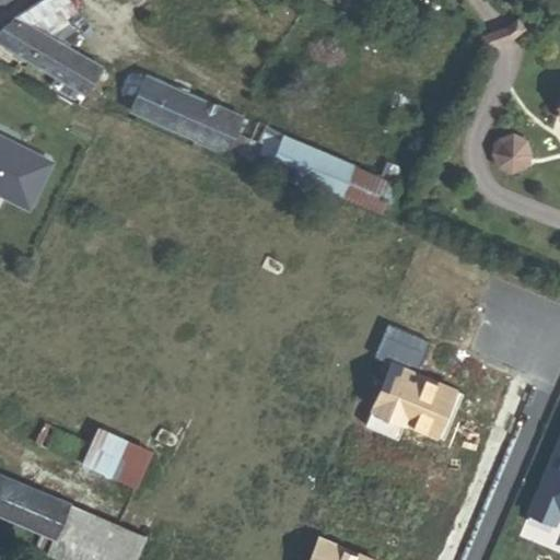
[(15,21),(42,37),(76,14),(66,0),(45,0),(27,13),(15,21)]
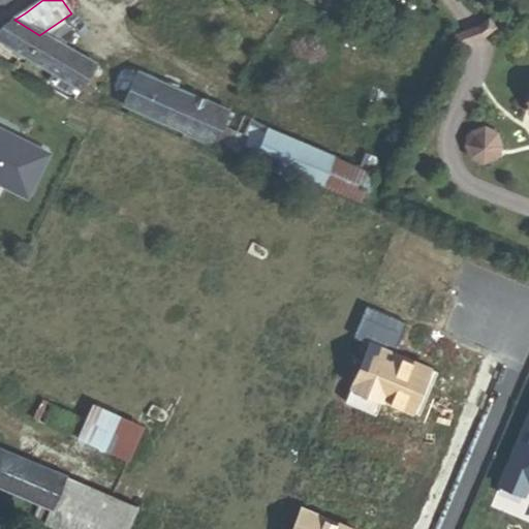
[(401,12),(406,2),(400,0),(378,0),(377,2),(401,12)]
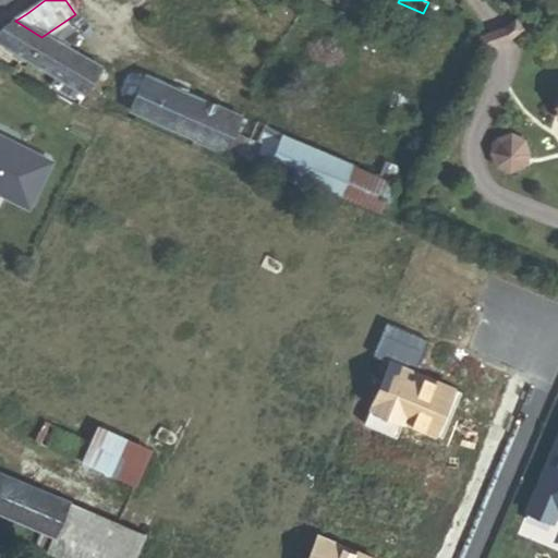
[(0,44),(86,94),(100,71),(41,37),(15,21),(8,24),(0,31),(0,44)]
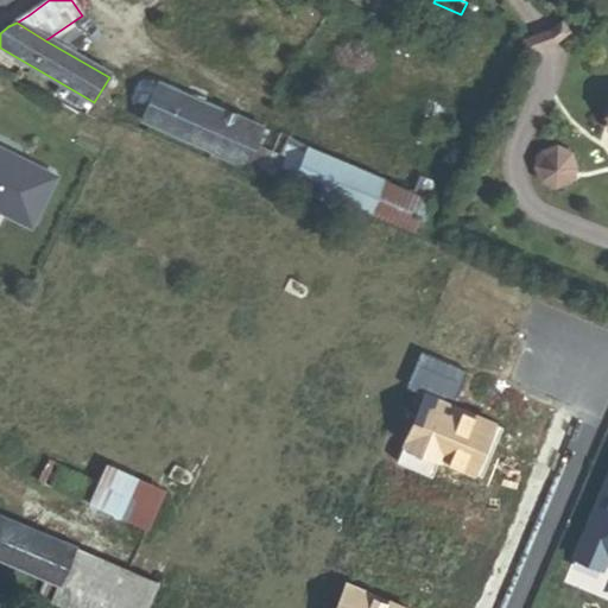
[(94,102),(114,111),(128,88),(109,77),(94,102)]
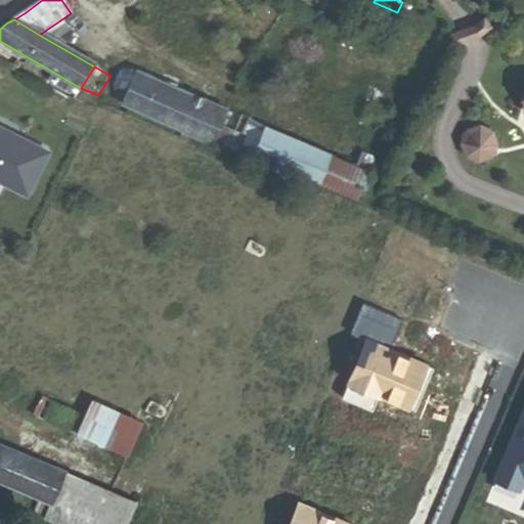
[(222,119),(226,111),(137,72),(122,105),(211,144),(222,119)]
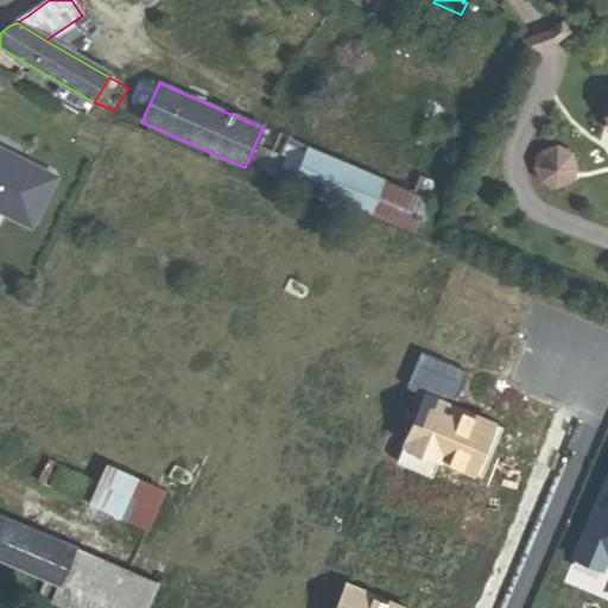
[(245,168),(264,176),(273,153),(261,149),(264,141),(258,138),(245,168)]
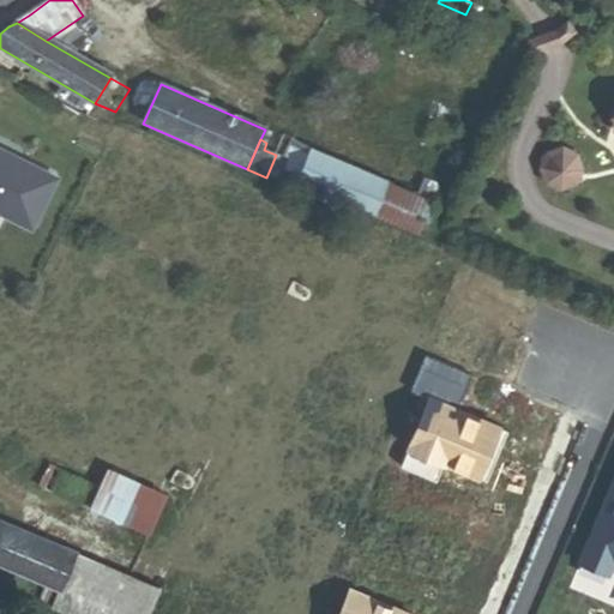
[(276,182),(295,190),(313,150),(294,143),(276,182)]
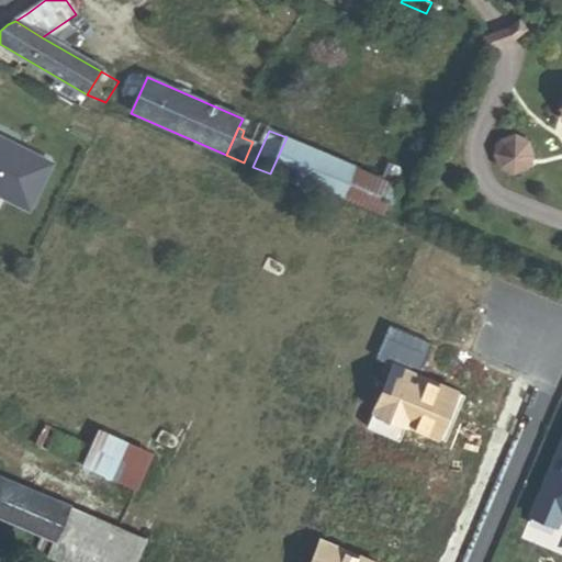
[(386,216),(400,187),(381,179),(287,137),(270,173),(306,190),(308,183),(386,216)]
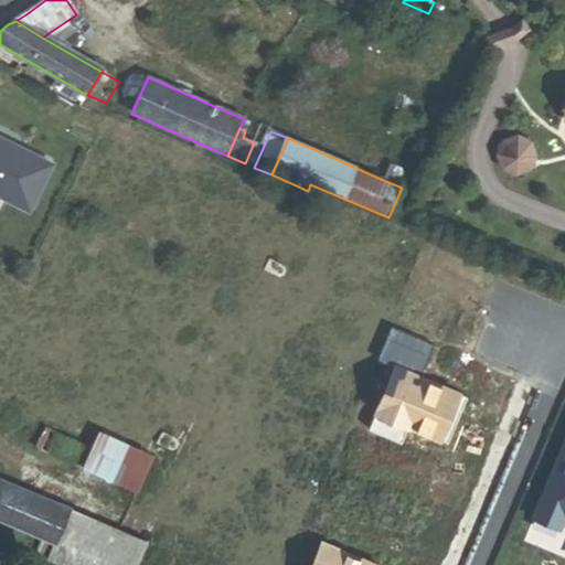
[(51,164),(0,139),(0,192),(7,196),(6,199),(29,210),(51,164)]
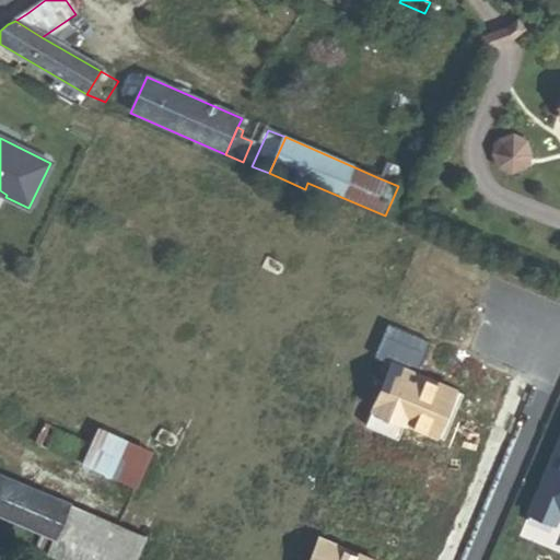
[(398,186),(405,171),(385,163),(380,178),(398,186)]
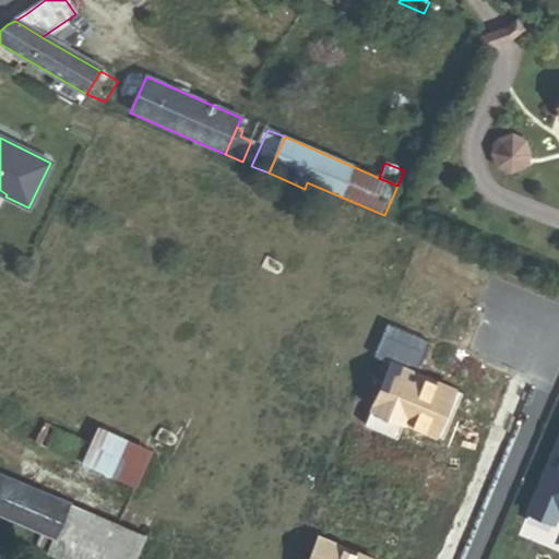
[(280,276),(282,272),(280,266),(268,259),(261,270),(274,277),(280,276)]
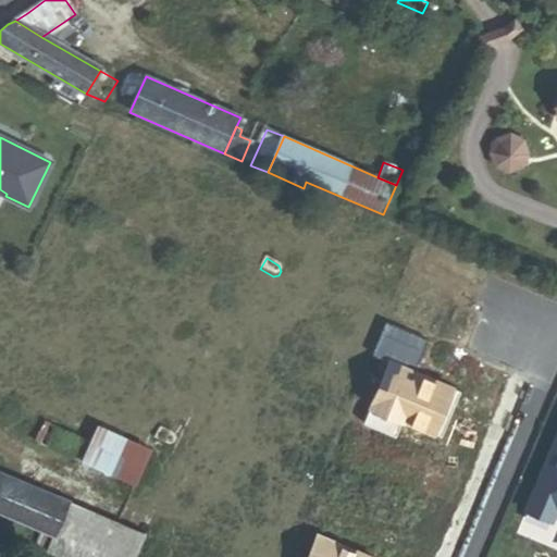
[(426,341),(383,323),(370,356),(387,363),(361,424),(394,437),(401,420),(441,436),(459,392),(413,372),(426,341)]
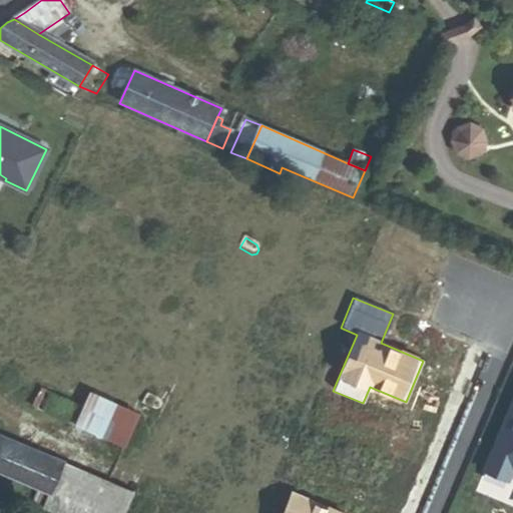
[(75,426),(83,409),(41,389),(33,407),(75,426)]
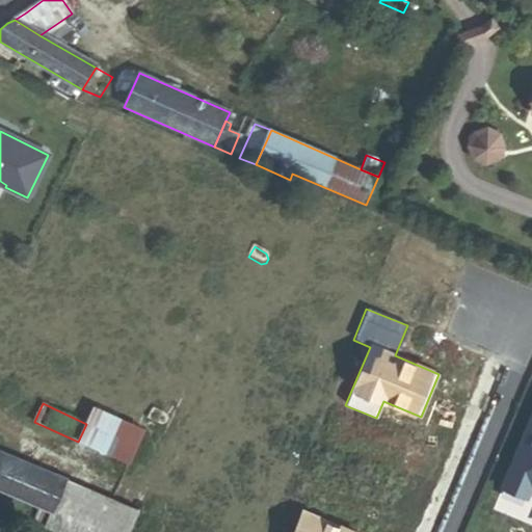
[(130,467),(148,429),(95,405),(86,424),(78,442),(130,467)]
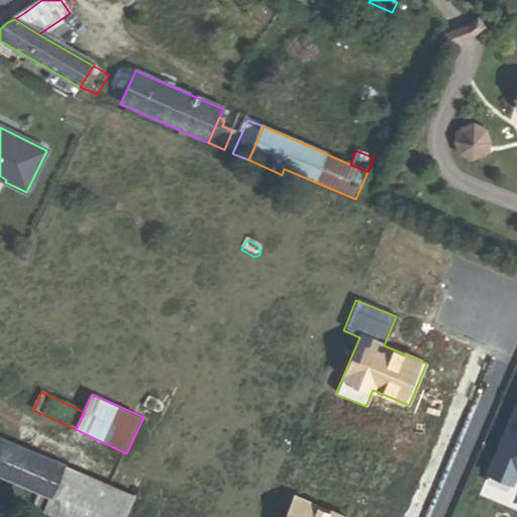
[(163,412),(164,406),(162,403),(148,397),(143,406),(156,413),(163,412)]
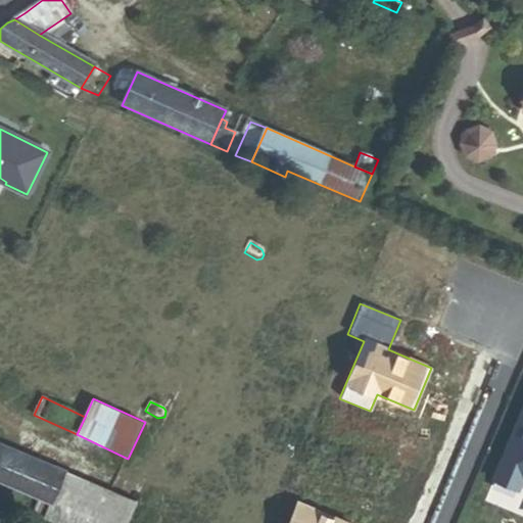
[(522,406),(492,479),(516,489),(521,477),(522,478),(522,406)]
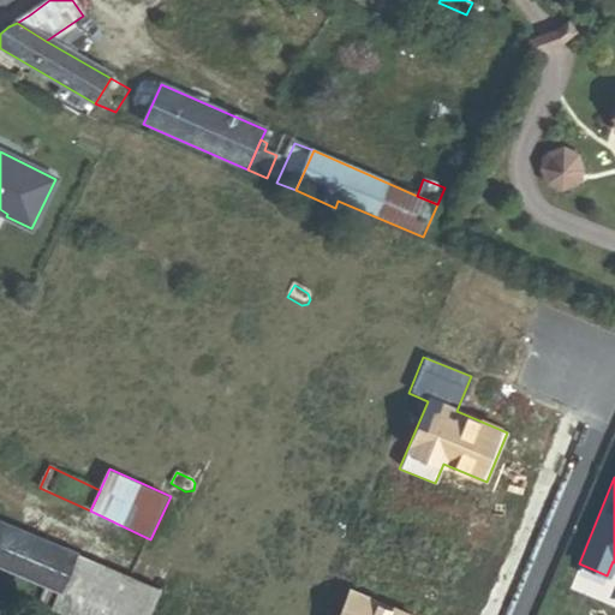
[(52,610),(64,614),(148,614),(160,590),(0,521),(0,567),(46,587),(59,593),(54,605),(52,610)]
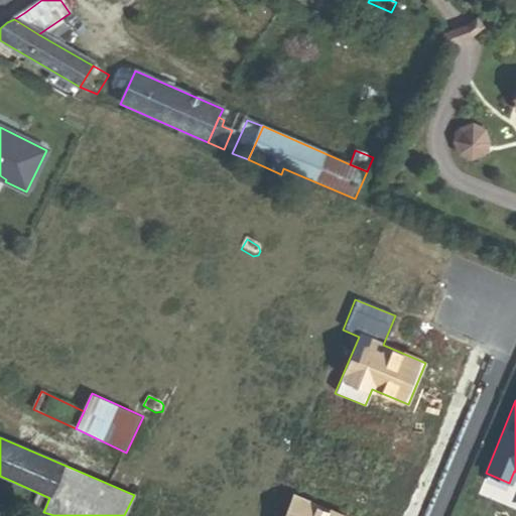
[(45,508),(49,498),(38,493),(34,504),(45,508)]
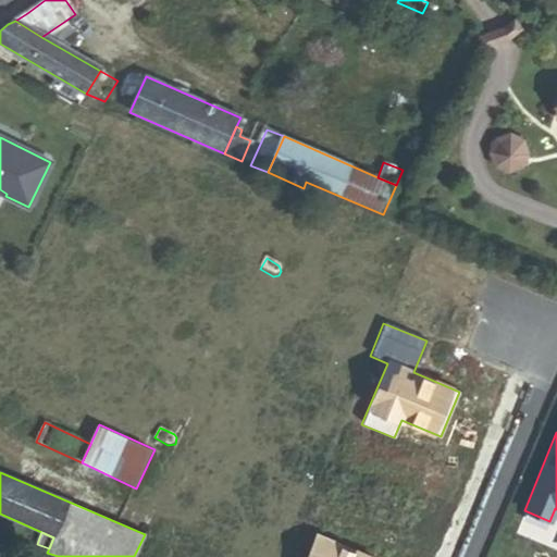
[(368,556),(317,535),(307,556),(368,556)]
